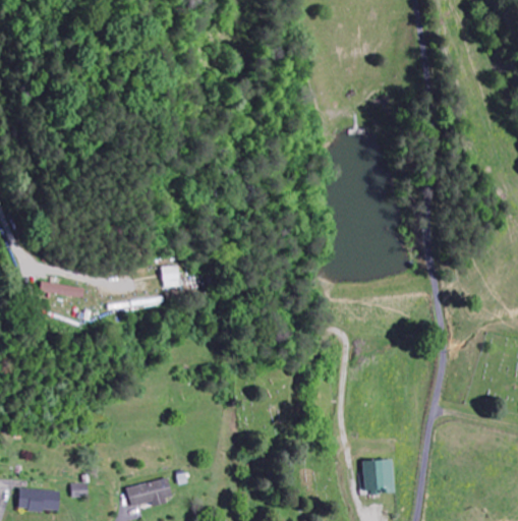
[(179,286),(178,266),(161,266),(162,287),(179,286)]
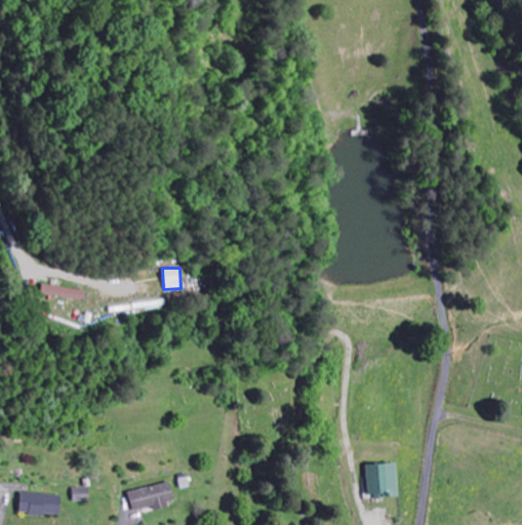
[(39,292),(81,300),(83,291),(41,283),(39,292)]
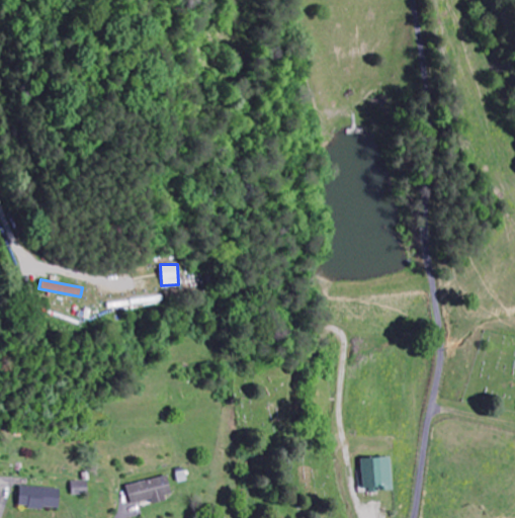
[(392,486),(391,457),(360,458),(361,487),(392,486)]
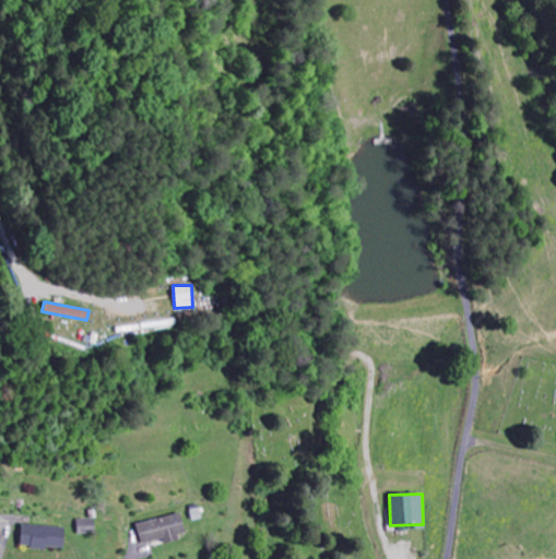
[(186,535),(180,512),(135,524),(141,544),(163,537),(164,542),(186,535)]
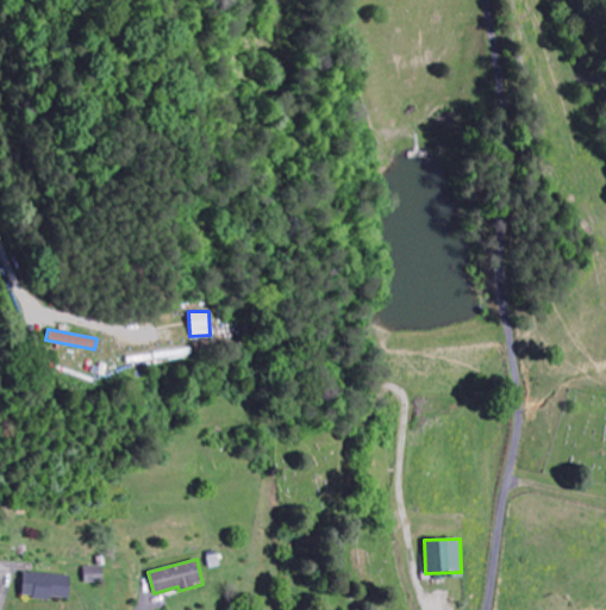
[(100,565),(82,567),(85,582),(102,579),(100,565)]
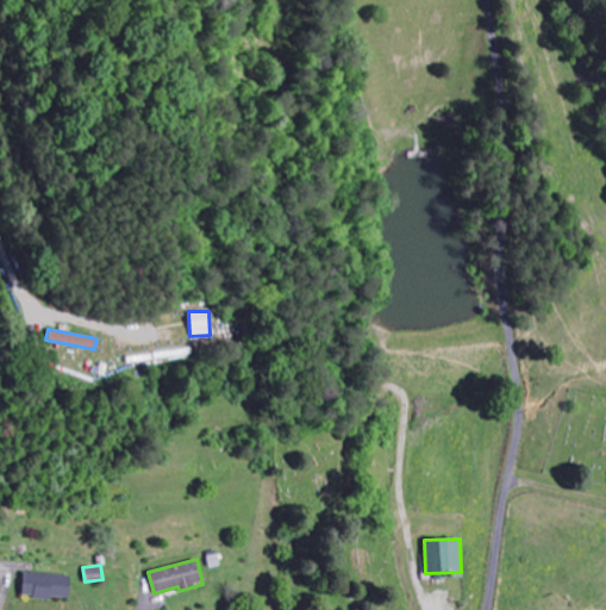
[(22,596),(69,598),(70,573),(23,572),(22,596)]
